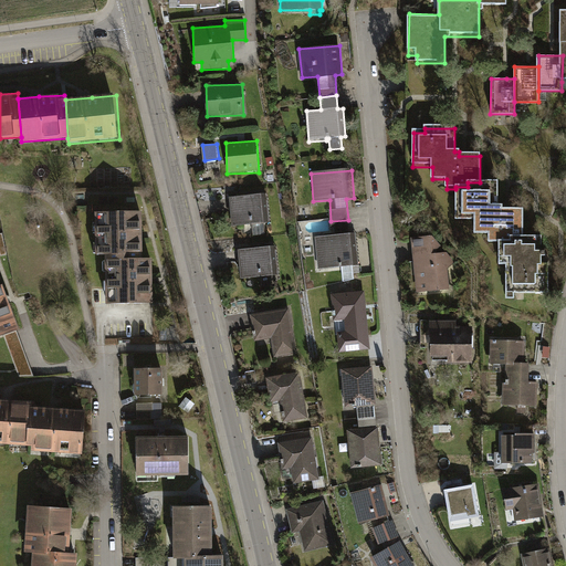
[(480,182),(468,182),(468,187),(456,187),(456,189),(456,220),(477,221),(475,233),(490,233),(490,243),(501,243),(502,241),(513,241),(513,237),(524,237),(524,211),(503,211),(504,207),(499,207),(499,182),(480,182)]
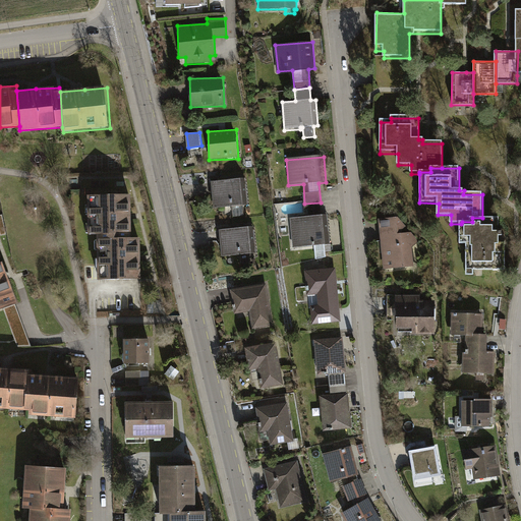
[(245,180),(212,182),(213,208),(246,206),(245,180)]
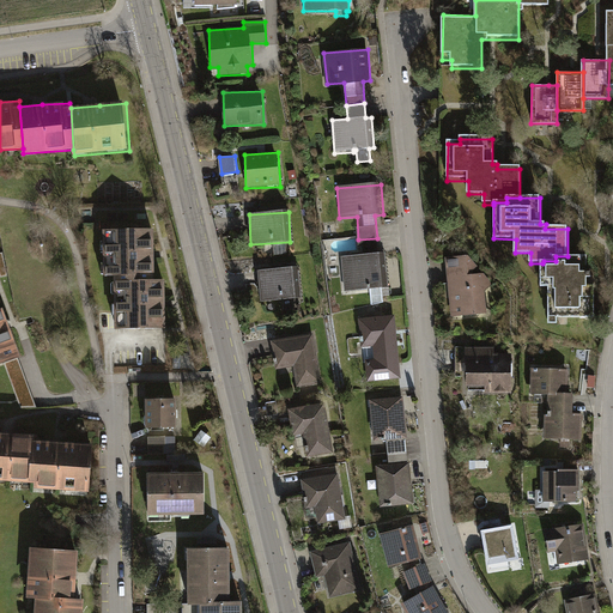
[(103,230),(103,279),(115,279),(152,279),(152,229),(103,230)]
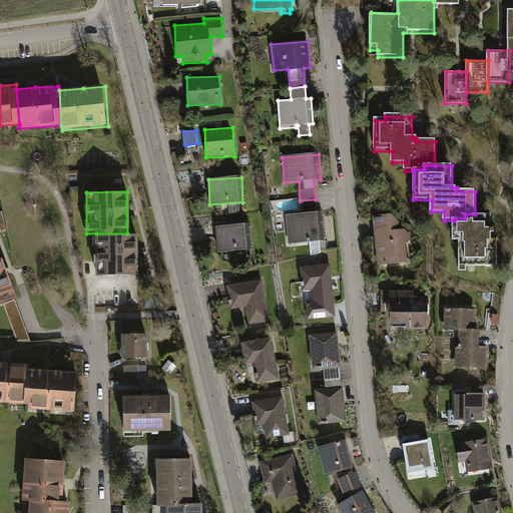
[(301,213),(287,214),(289,242),(310,240),(311,251),(322,250),(321,239),(325,239),(323,211),(317,211),(316,199),(300,200),(300,202),(301,212),(301,213)]
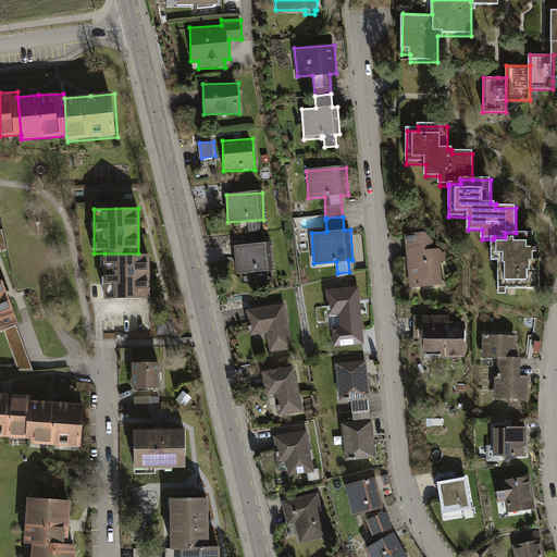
[(437,231),(406,234),(411,291),(450,286),(446,248),(440,249),(437,231)]
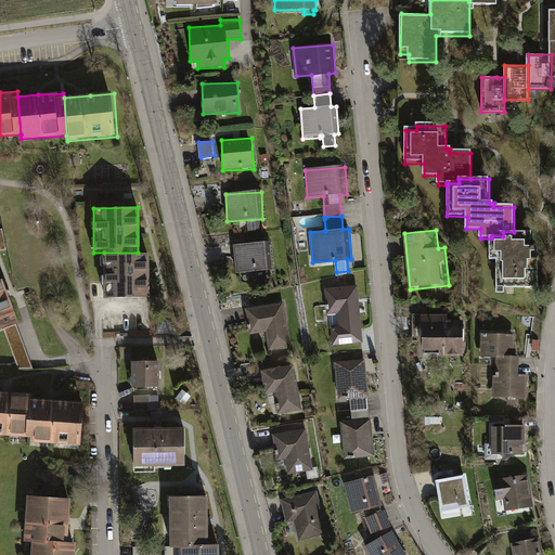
[(514,232),(503,232),(503,236),(492,236),(491,239),(491,259),(499,259),(499,292),(506,292),(506,286),(540,286),(540,245),(532,245),(532,233),(514,232)]
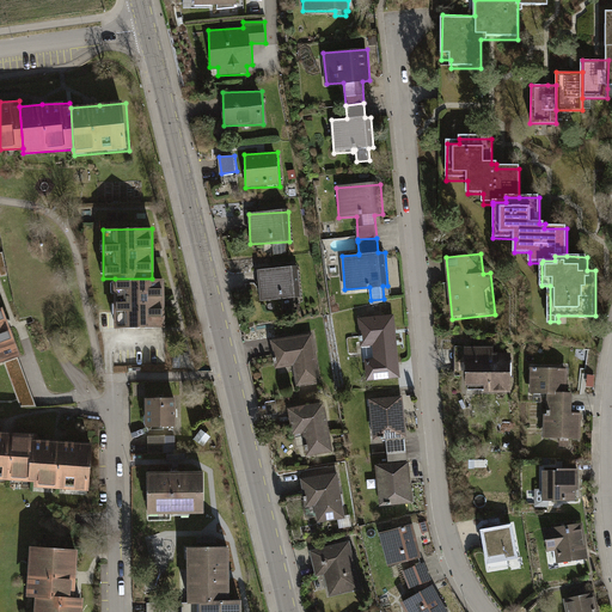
[(298,268),(258,271),(261,303),(301,299),(298,268)]
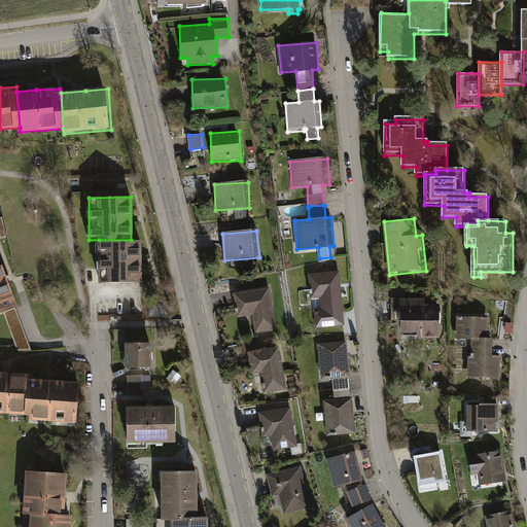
[(99,240),(100,283),(142,282),(141,240),(131,240),(99,240)]
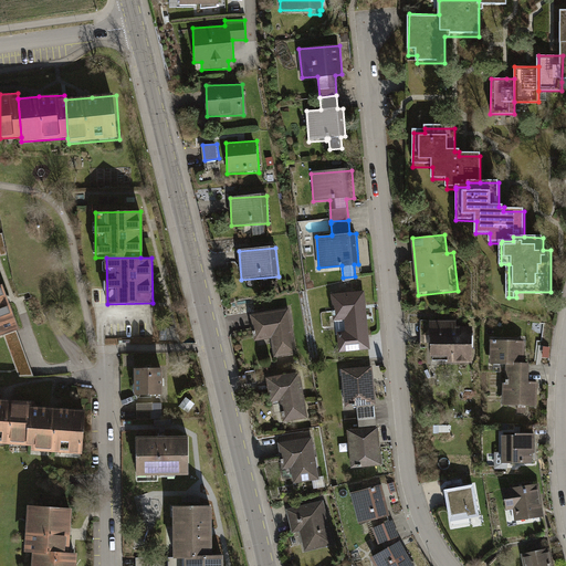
[(0,337),(4,336),(17,331),(1,289),(0,289),(0,337)]
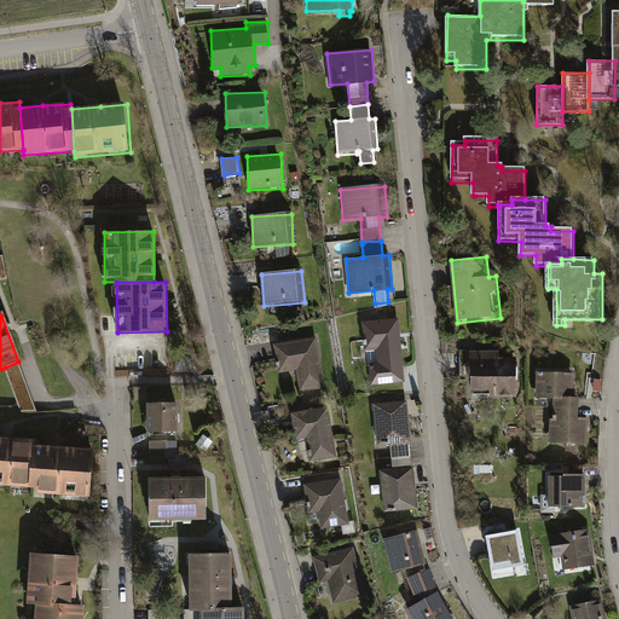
[(372,386),(405,382),(403,366),(398,319),(364,323),(366,351),(380,350),(381,363),(370,364),(372,386)]
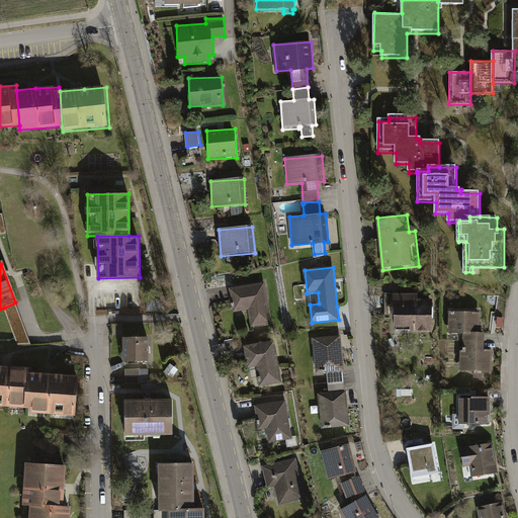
[(265,283),(230,288),(234,314),(249,312),(251,329),(271,326),(265,283)]
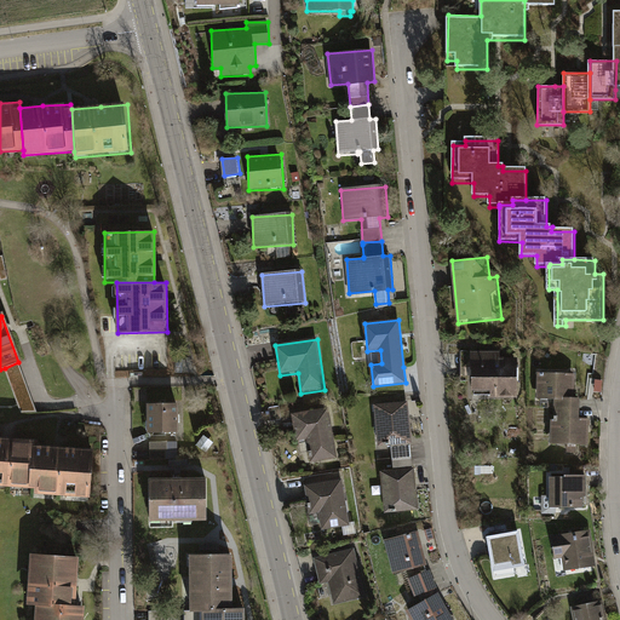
[(475,351),(474,391),(491,392),(491,399),(517,400),(518,360),(487,359),(487,351),(475,351)]
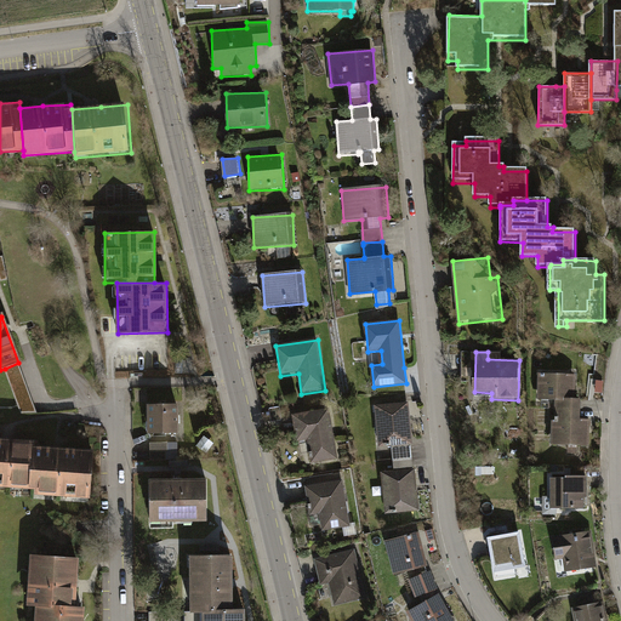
[(38,412),(18,363),(5,369),(22,414),(38,412)]
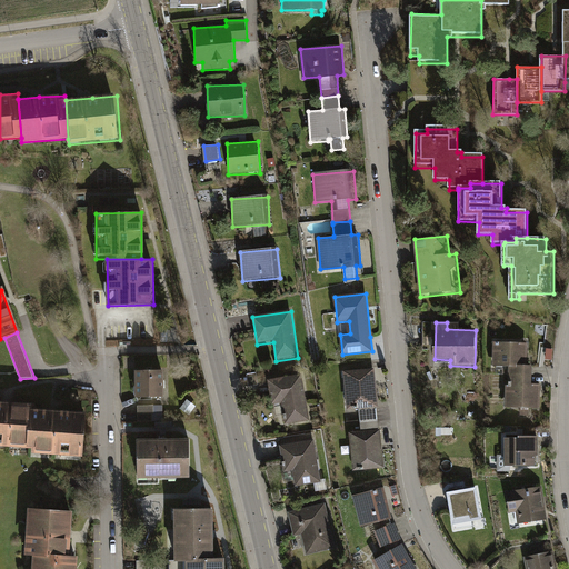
[(510,367),(528,367),(528,342),(493,341),(492,366),(510,367)]
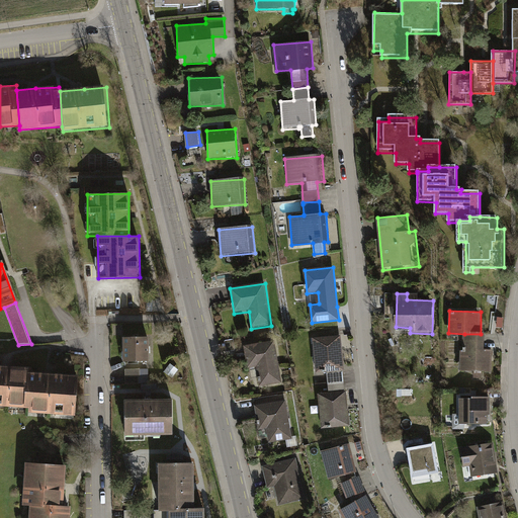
[(481,334),(464,334),(464,349),(461,349),(460,371),(491,372),(492,349),(485,349),(485,334),(481,334)]
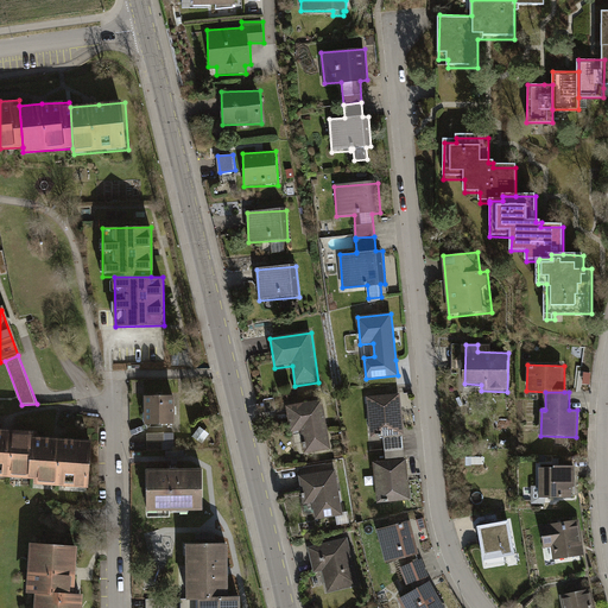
[(400,393),(367,396),(371,435),(349,436),(350,454),(386,451),(404,450),(400,393)]
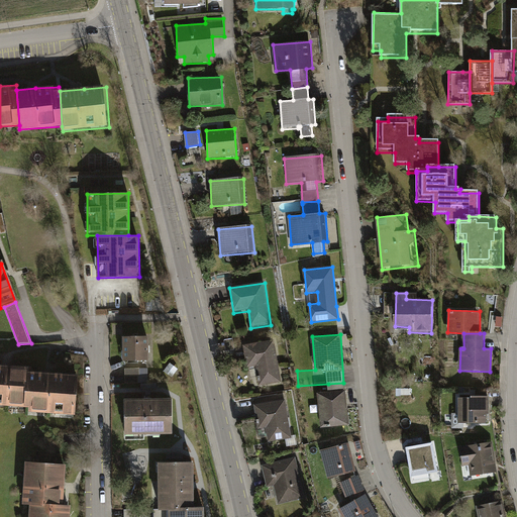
[(147,340),(124,340),(124,363),(147,363),(147,340)]
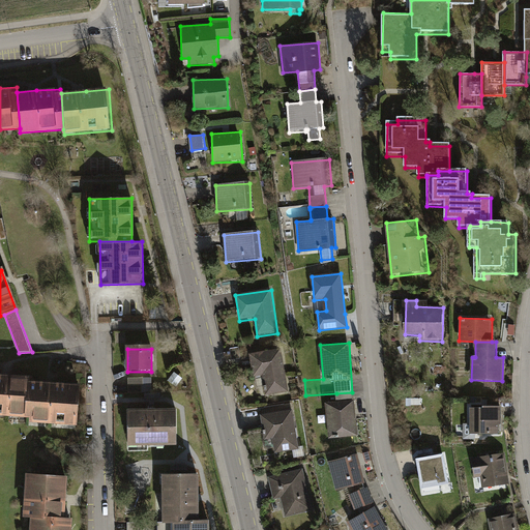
[(283,349),(249,353),(253,376),(263,375),(266,395),(288,392),(283,349)]
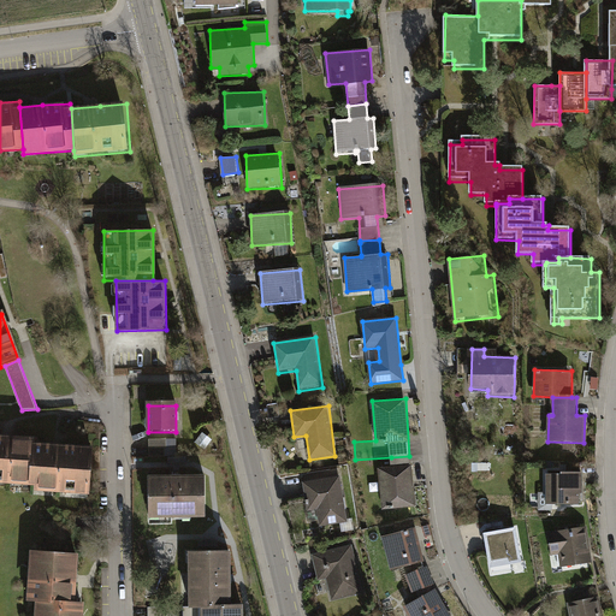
[(0,484),(34,487),(37,445),(37,440),(0,437),(0,484)]
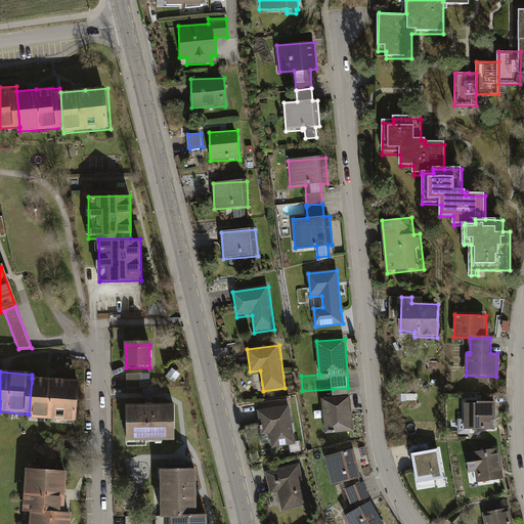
[(150,375),(127,375),(127,390),(141,389),(141,382),(151,382),(150,375)]
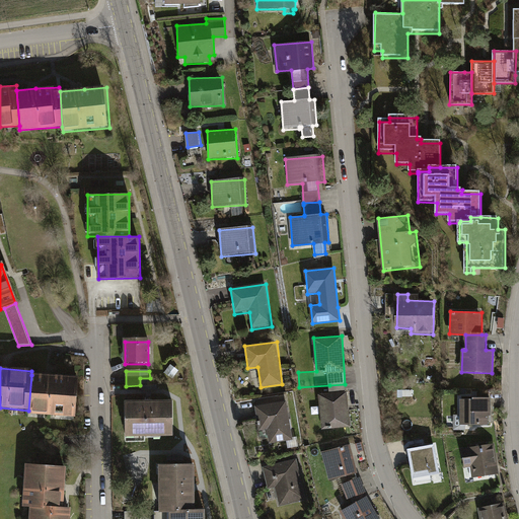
[(28,415),(74,419),(77,379),(31,375),(28,411),(28,415)]
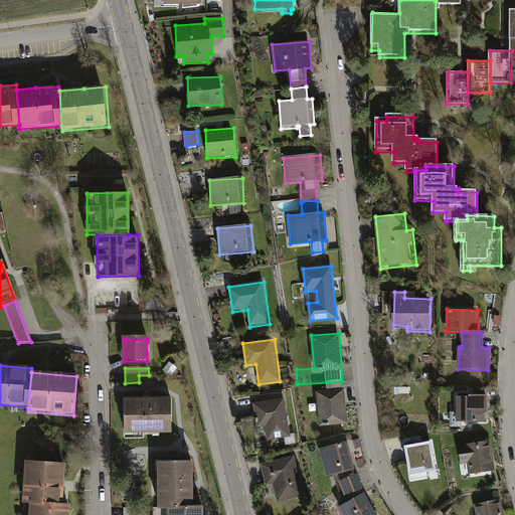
[(342,381),(327,382),(327,390),(317,390),(319,425),(347,423),(344,389),(343,389),(342,381)]
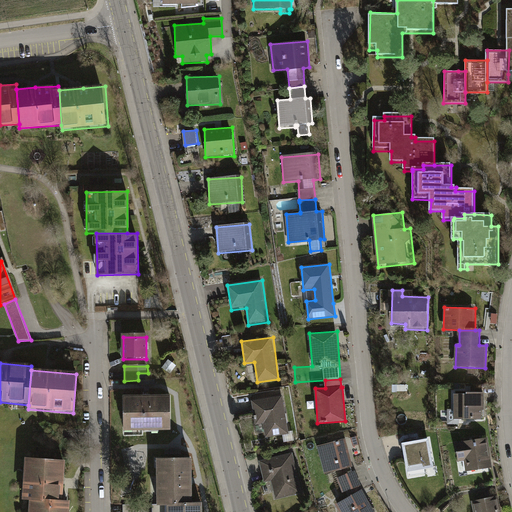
[(484,392),(455,393),(455,417),(481,417),(481,411),(484,411),(484,392)]
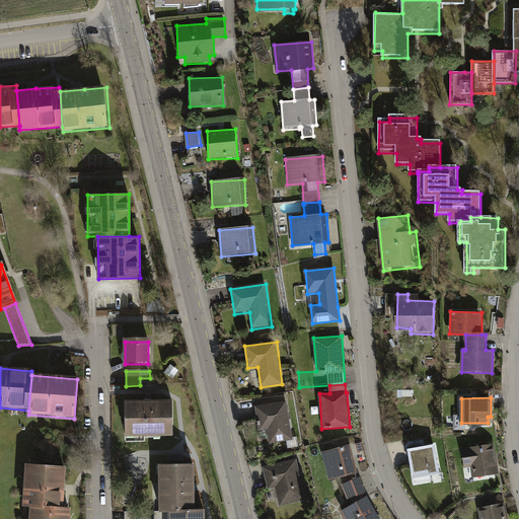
[(126,401),(126,437),(173,437),(172,401),(126,401)]
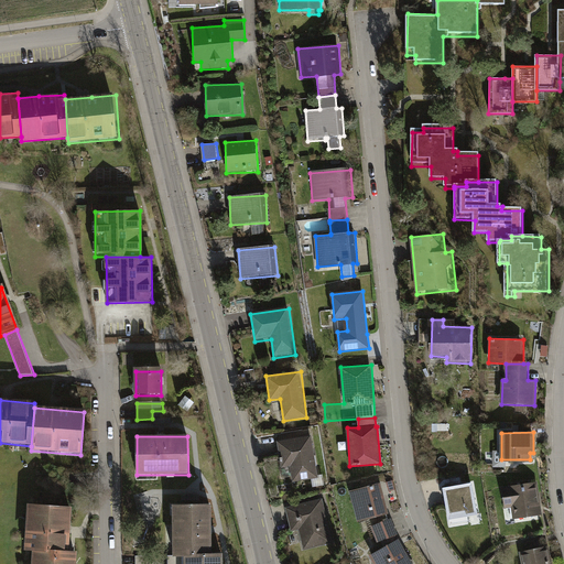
[(312,436),(277,441),(279,455),(281,466),(291,465),(293,481),(318,478),(312,436)]
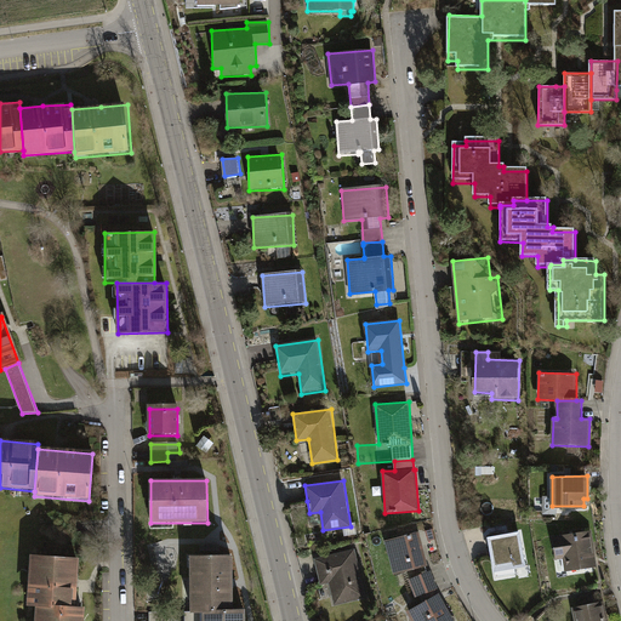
[(386,539),(396,573),(427,564),(417,530),(386,539)]
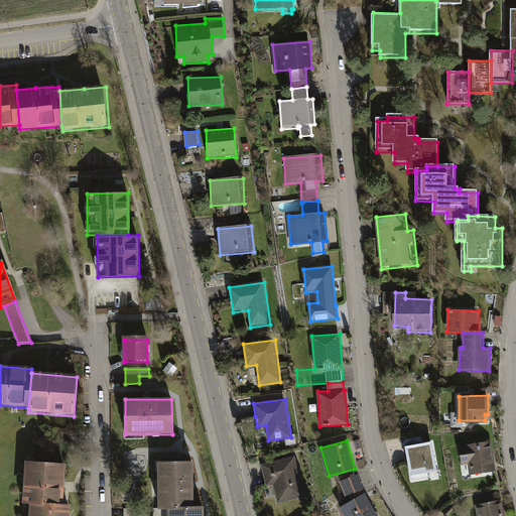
[(433,440),(406,444),(412,482),(429,480),(428,471),(438,470),(433,440)]
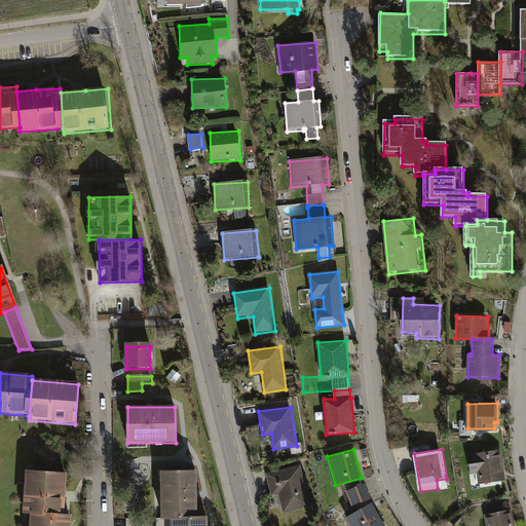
[(481,485),(506,481),(502,450),(470,455),(472,473),(479,472),(481,485)]
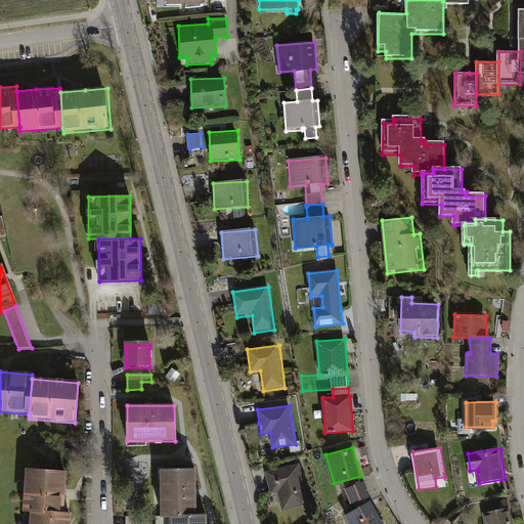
[(300,462),(265,471),(270,492),(279,490),(285,513),(311,507),(300,462)]
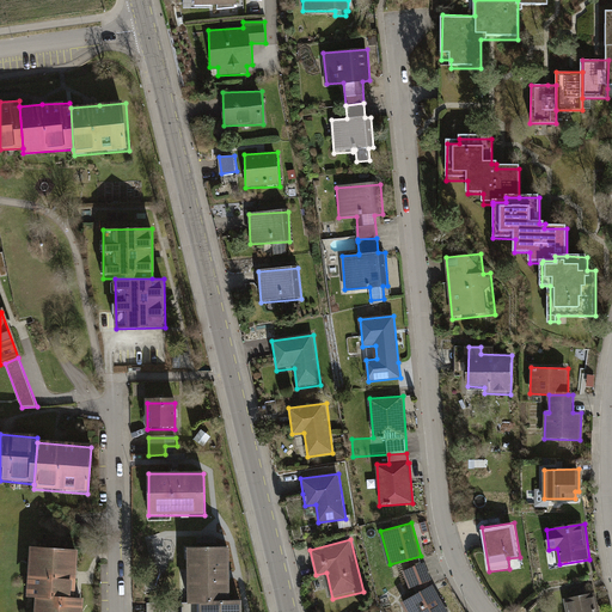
[(74,597),(77,548),(36,545),(34,594),(41,594),(74,597)]
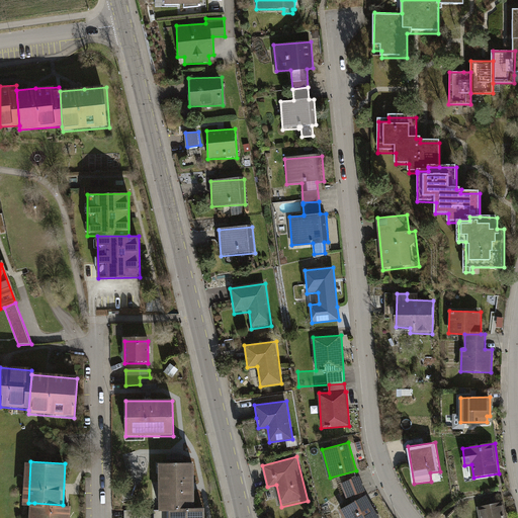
[(192,463),(161,463),(161,510),(172,510),(193,510),(192,463)]
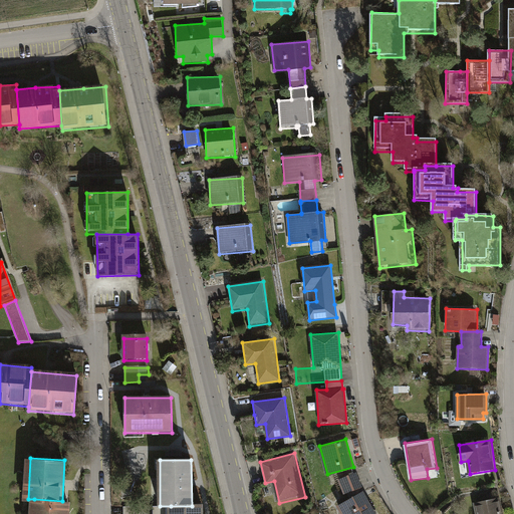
[(338,479),(341,486),(358,479),(355,472),(338,479)]
